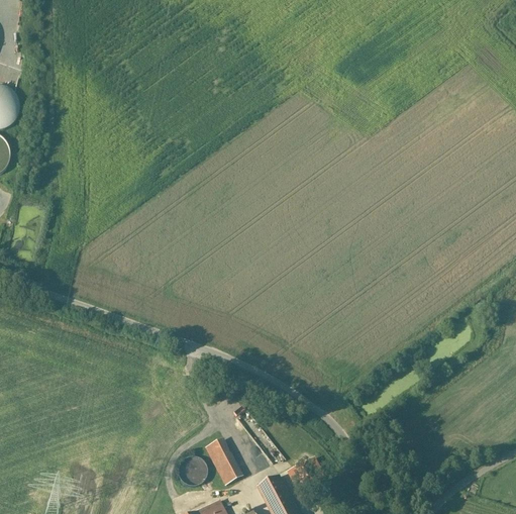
[(8,91),(2,88),(0,87),(0,128),(4,127),(10,123),(14,118),(16,111),(16,103),(13,96),(8,91)]
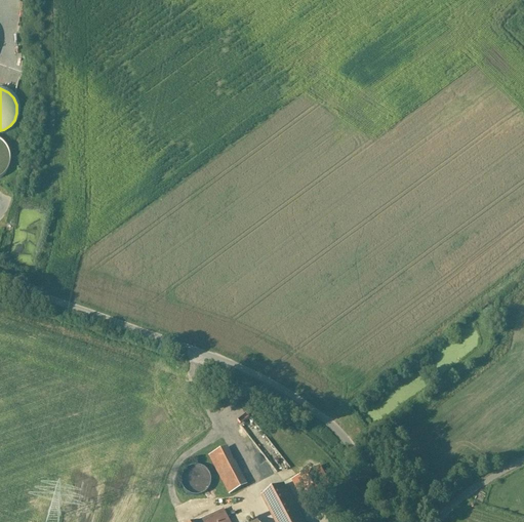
[(227,444),(209,453),(229,492),(246,483),(227,444)]
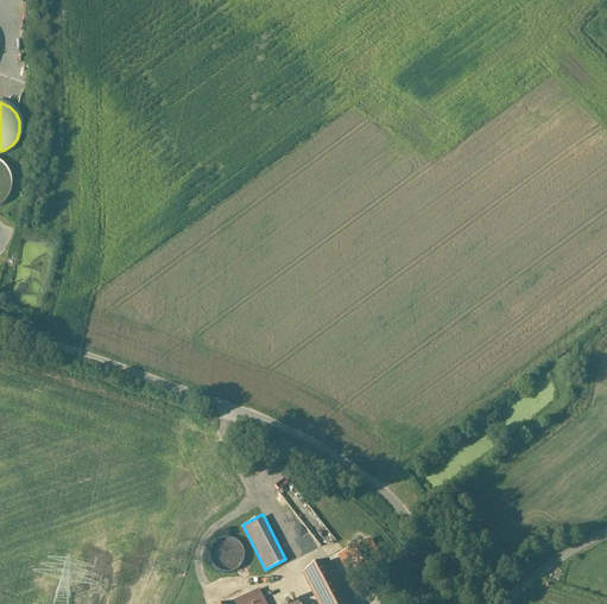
[(213,565),(216,568),(221,570),(226,571),(229,571),(234,568),(238,566),(241,563),(242,559),(244,554),(244,550),(241,546),(239,541),(235,539),(232,536),(227,536),(222,536),(219,538),(214,540),(212,544),(209,548),(209,553),(209,557),(210,561),(213,565)]
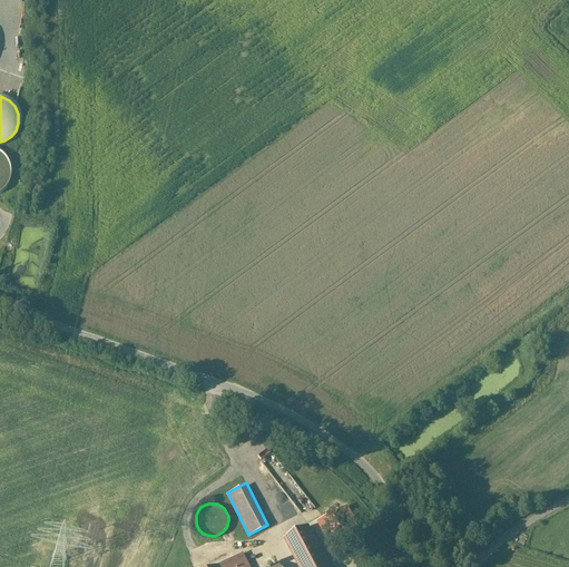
[(337,508),(316,519),(327,541),(349,530),(341,514),(337,508)]
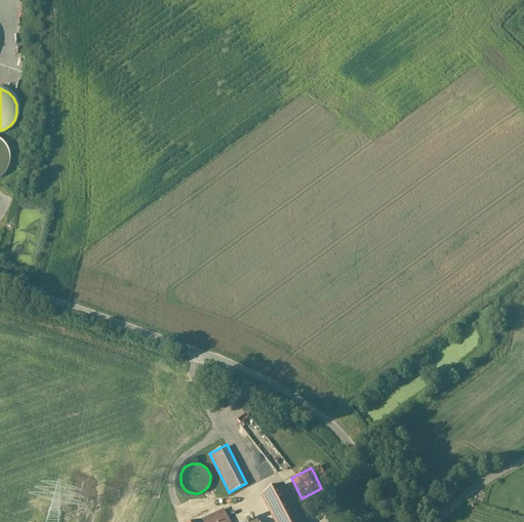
[(314,473),(321,488),(329,484),(321,469),(314,473)]
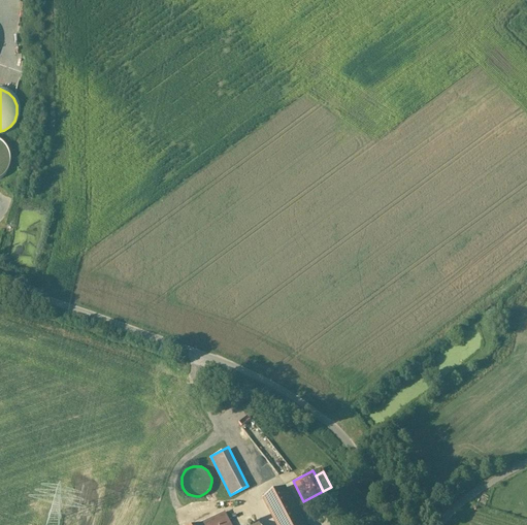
[(305,524),(285,486),(262,497),(276,524),(305,524)]
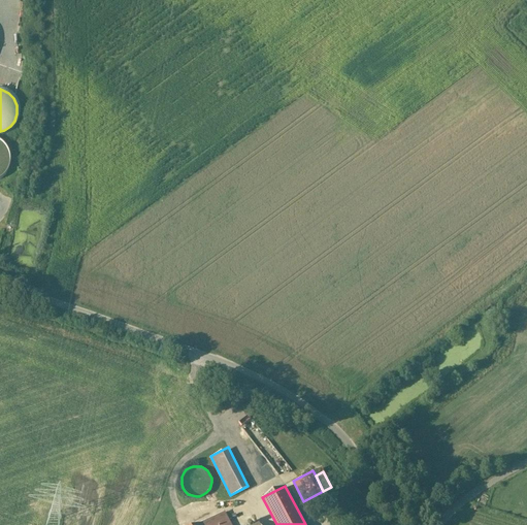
[(201,522),(201,524),(231,524),(224,511),(201,522)]
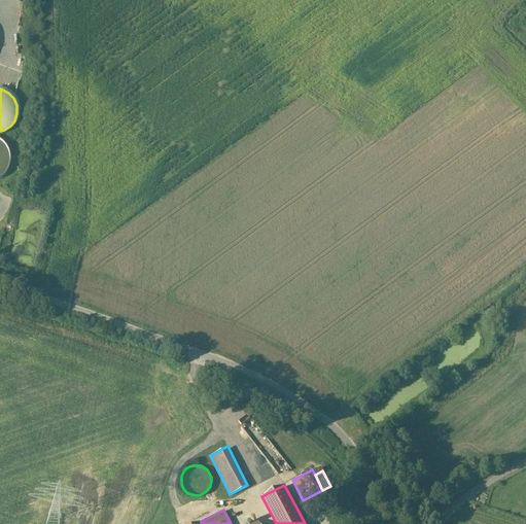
All buildings are outlined.
